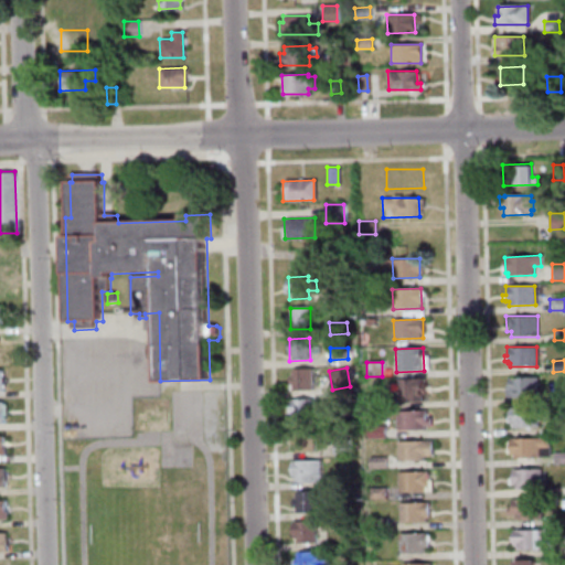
[(291,369),(311,369),(312,390),(292,391),(291,369)]
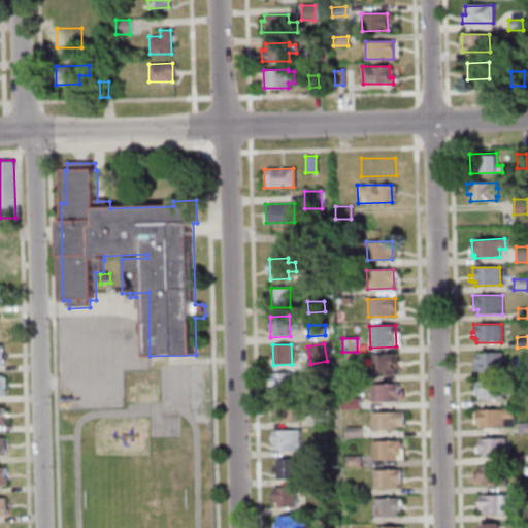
[(474,353),(474,361),(471,361),(471,371),(502,371),(501,353),(474,353)]
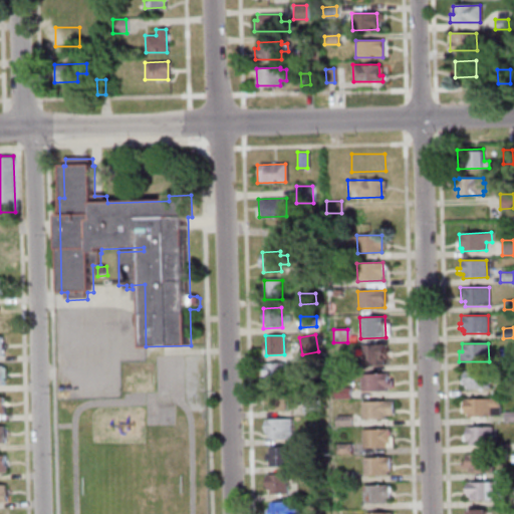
[(361,344),(384,344),(384,364),(361,365),(361,344)]
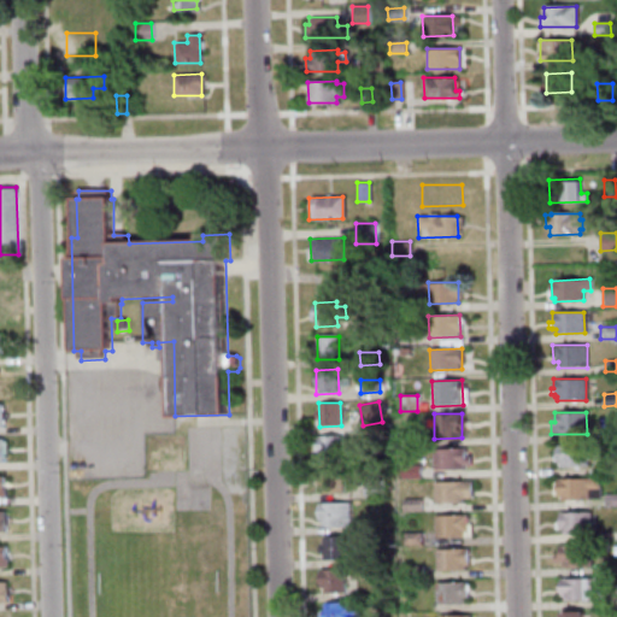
[(616,428),(604,428),(604,439),(616,439),(616,428)]
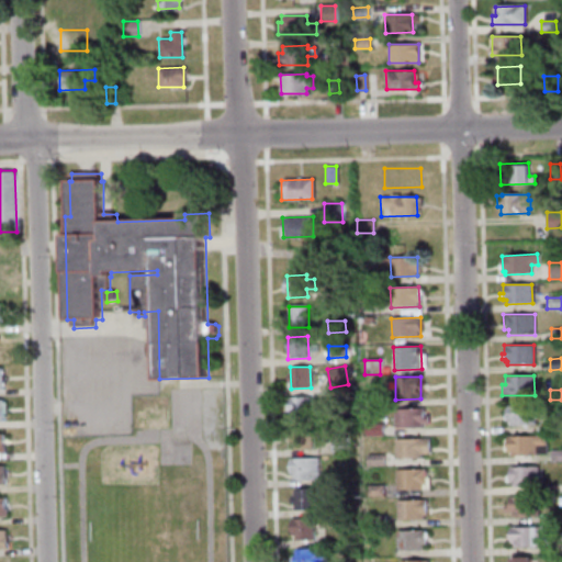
[(288,397),(310,397),(310,418),(288,418),(288,397)]
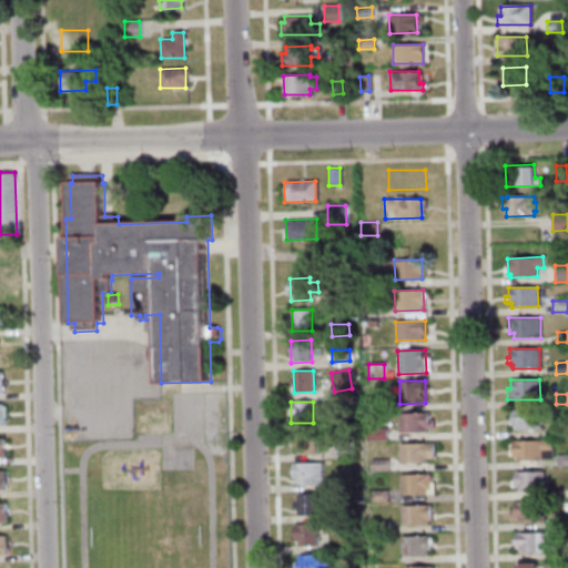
[(543,409),(543,429),(511,430),(511,425),(508,425),(507,419),(511,419),(511,418),(509,418),(509,414),(511,414),(511,409),(543,409)]
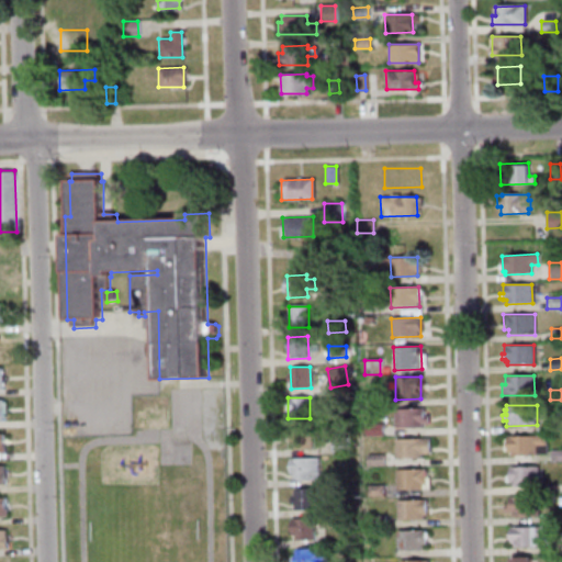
[(394,409),(423,408),(423,427),(394,428),(394,409)]
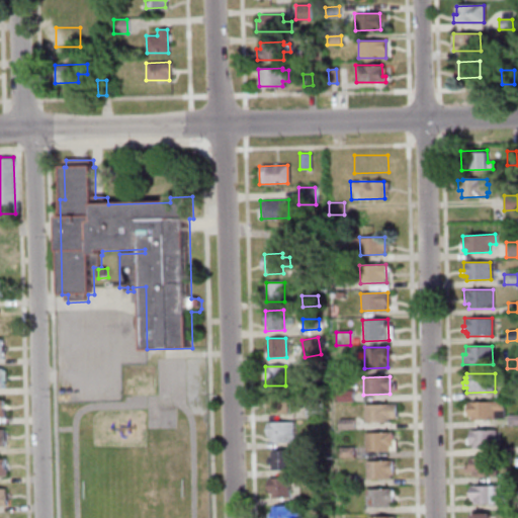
[(517,387),(506,387),(506,398),(517,398),(517,387)]
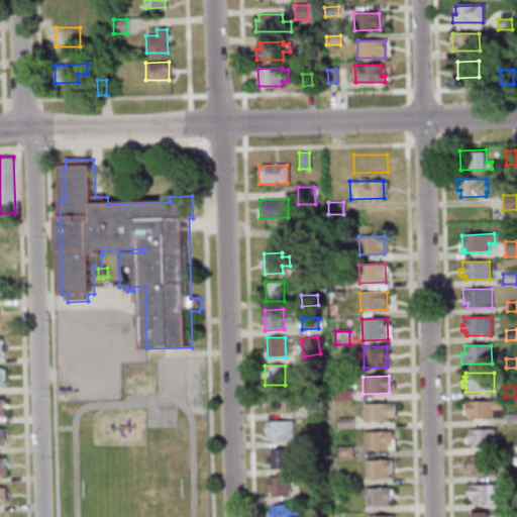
[(335,390),(351,390),(351,401),(335,401),(335,390)]
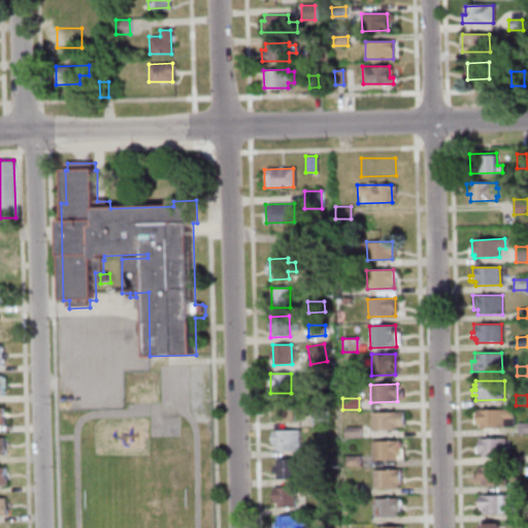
[(274,401),(292,401),(292,422),(274,422),(274,401)]
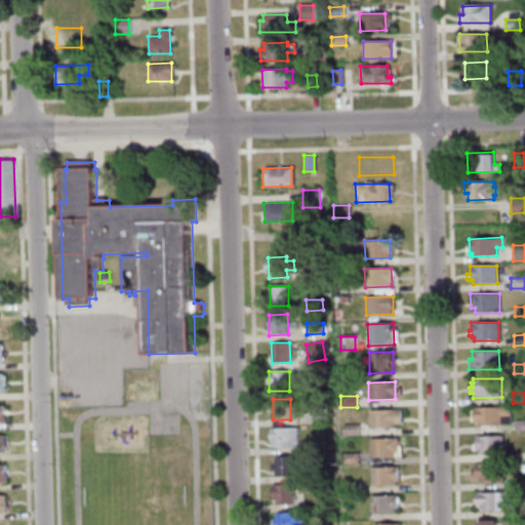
[(511,406),(512,425),(477,426),(476,422),(474,422),(474,420),(470,420),(470,410),(473,410),(473,407),(511,406)]
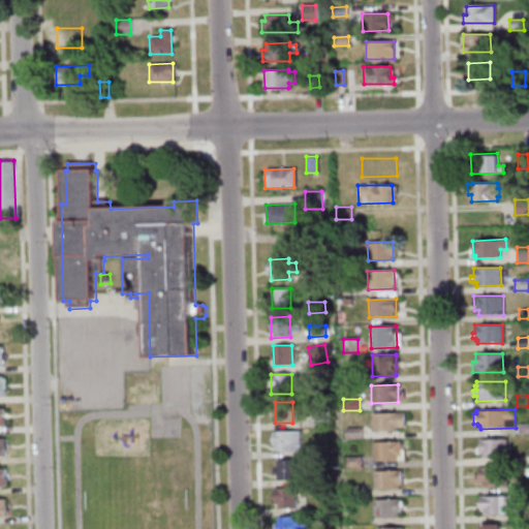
[(311,412),(328,411),(328,426),(312,427),(311,412)]
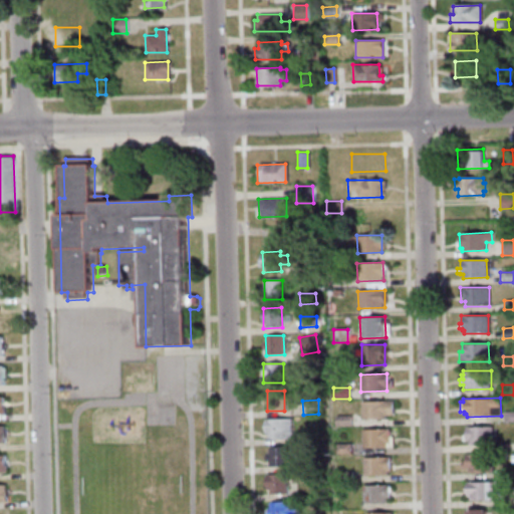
[(393,415),(386,415),(386,419),(361,420),(361,402),(384,401),(392,401),(393,415)]
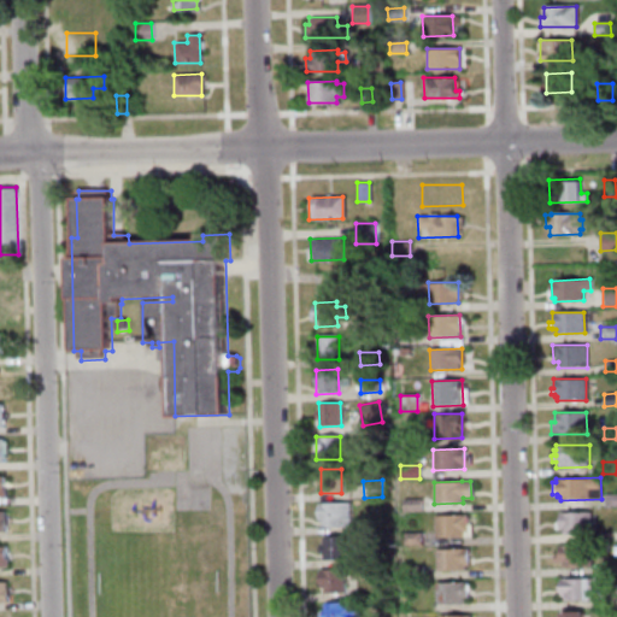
[(616,506),(605,507),(605,494),(616,494),(616,506)]
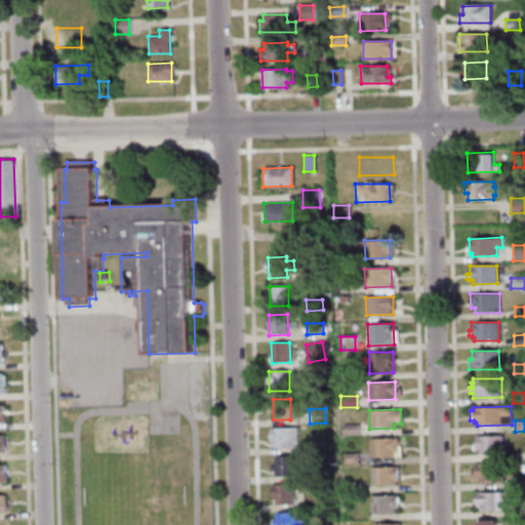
[(342,425),(358,425),(358,435),(342,436),(342,425)]
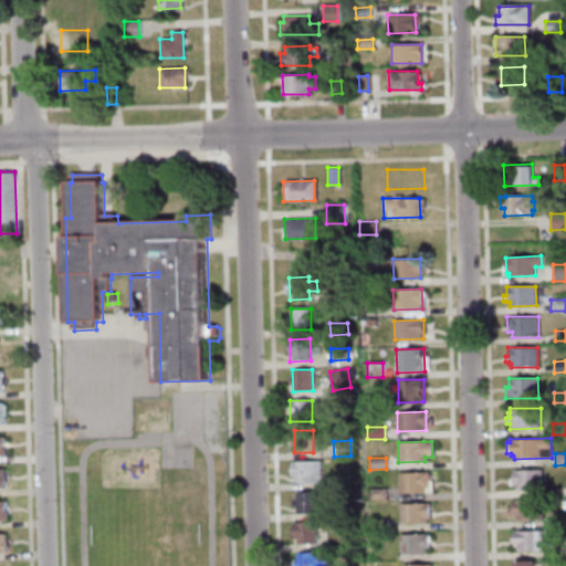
[(293,461),(320,461),(321,483),(293,484),(293,461)]
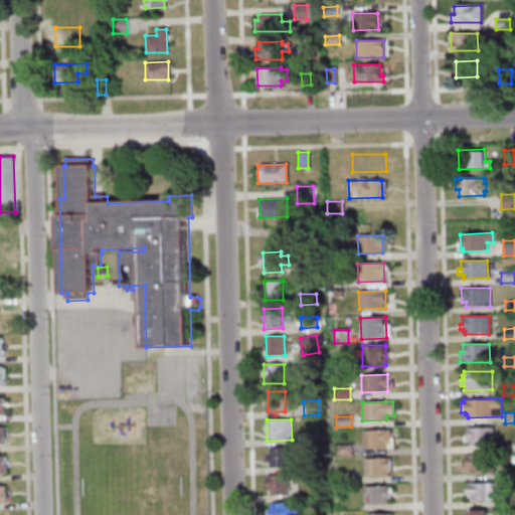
[(466,427),(493,427),(493,445),(469,446),(469,443),(463,443),(462,437),(466,436),(466,427)]
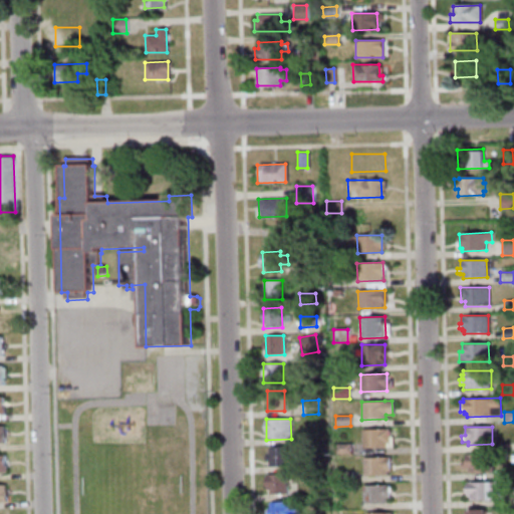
[(361,430),(388,429),(389,447),(362,448),(361,430)]
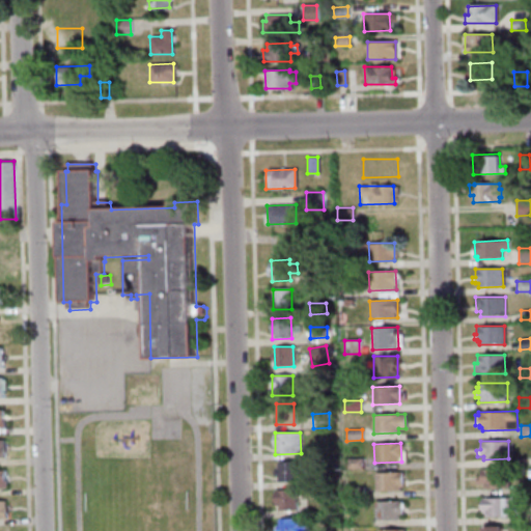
[(346,458),(362,458),(362,469),(346,469),(346,458)]
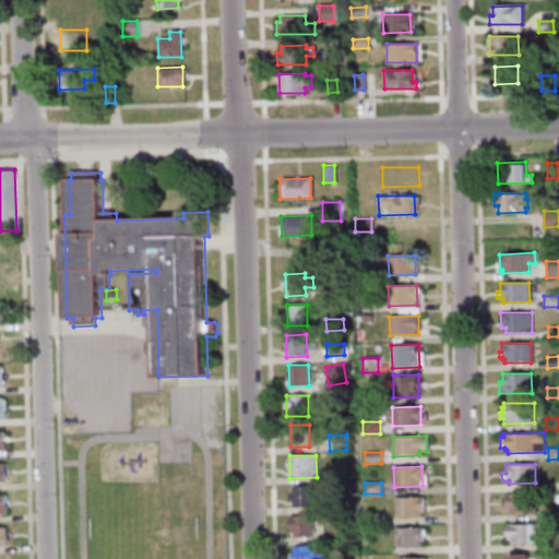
[(292,486),(311,486),(311,508),(292,508),(292,486)]
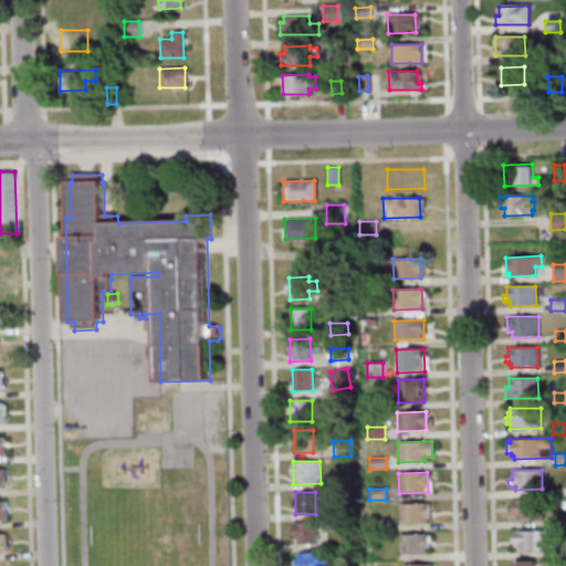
[(513,501),(513,509),(507,509),(507,516),(514,516),(514,521),(543,520),(542,500),(513,501)]
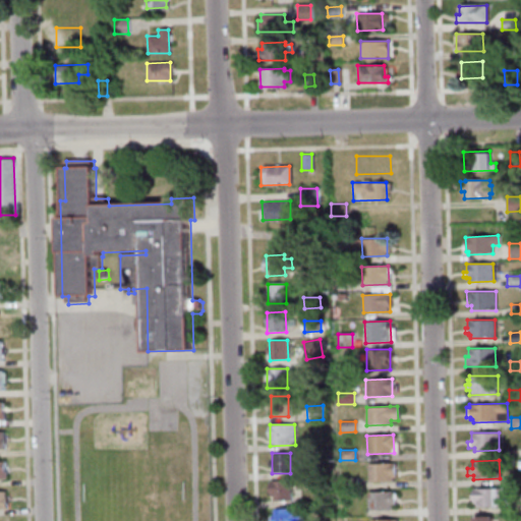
[(367,464),(394,463),(394,481),(367,482),(367,464)]
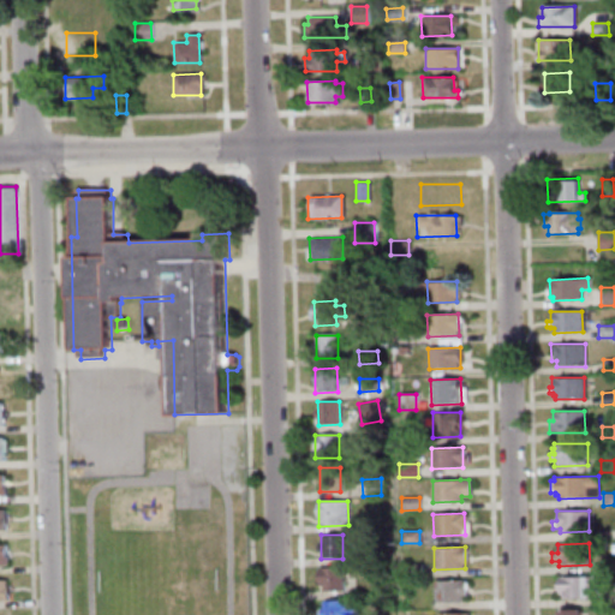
[(402,563),(421,563),(421,575),(402,575),(402,563)]
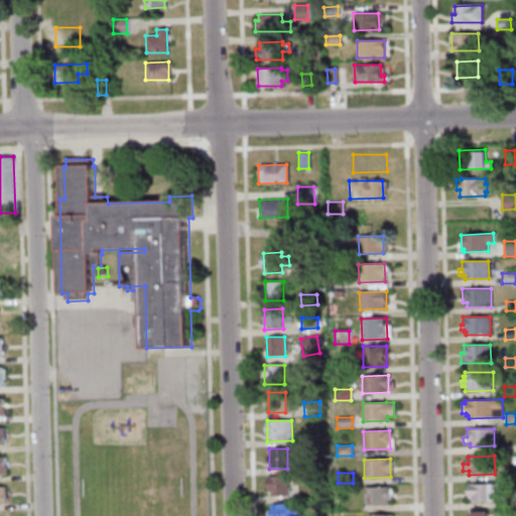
[(267,477),(286,476),(287,496),(268,496),(267,477)]
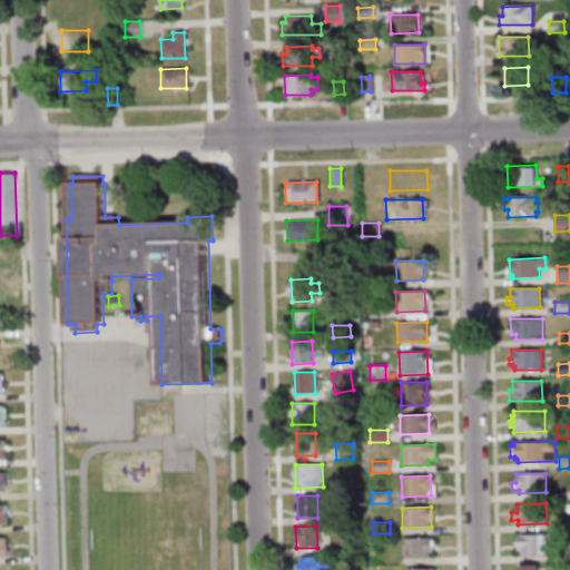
[(517,534),(557,533),(557,547),(548,547),(548,554),(520,554),(520,550),(517,550),(517,534)]
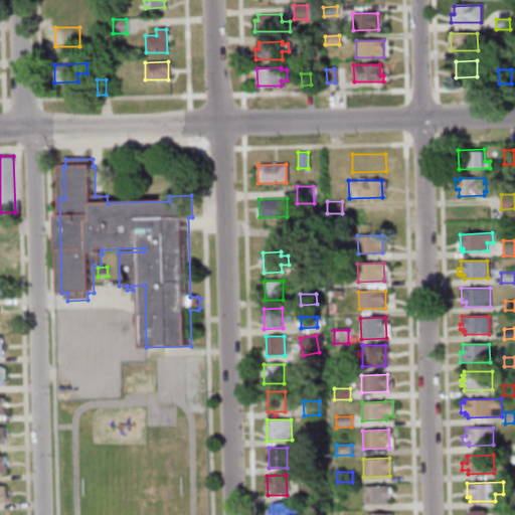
[(0,503),(8,503),(8,485),(0,484),(0,503)]
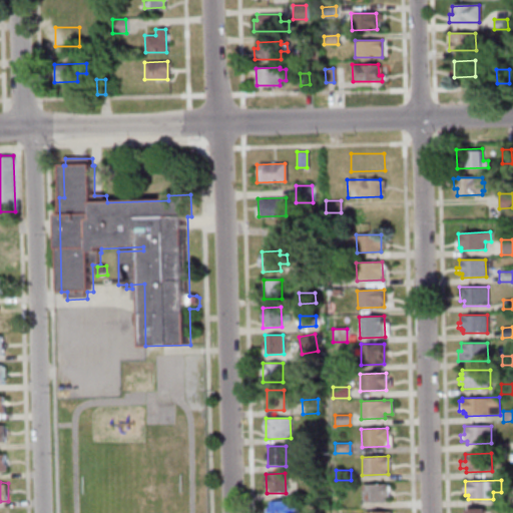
[(362,485),(388,484),(388,502),(362,502),(362,485)]
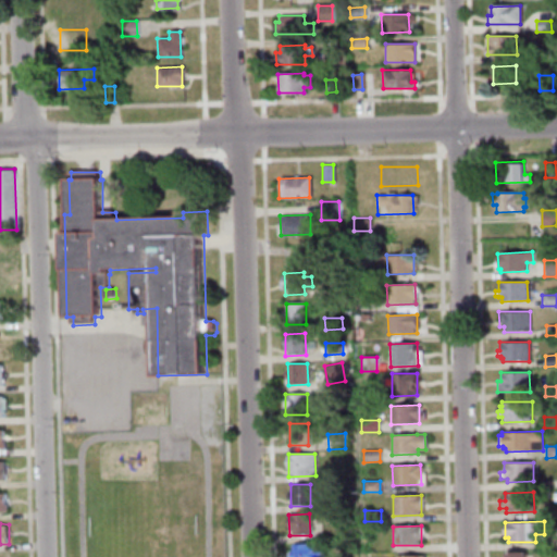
[(291,556),(291,545),(311,544),(311,553),(320,552),(320,556),(291,556)]
